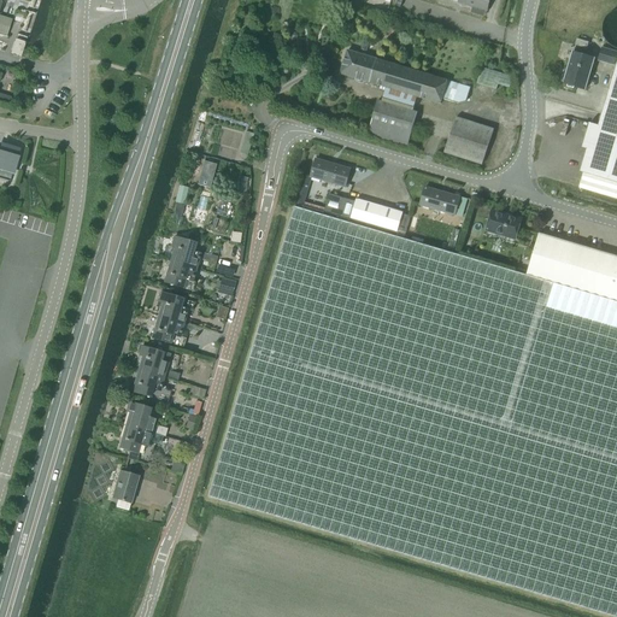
[(0,0),(0,33),(7,35),(12,19),(0,15),(0,5),(1,0),(0,0)]
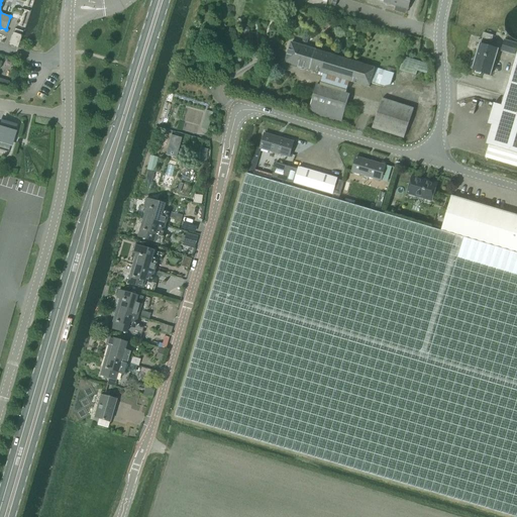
[(408,9),(410,0),(384,0),(384,2),(397,6),(395,10),(405,13),(406,9),(408,9)]
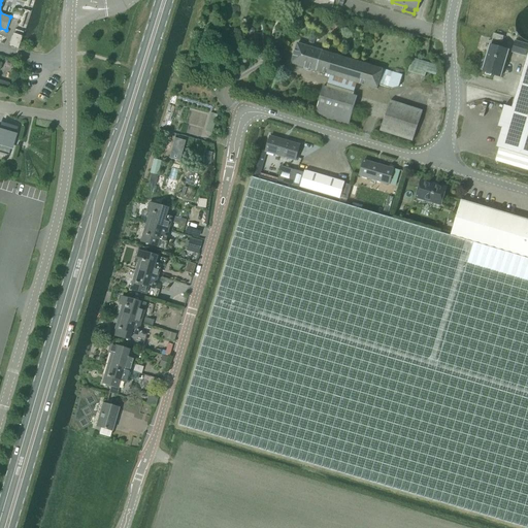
[(493,33),(492,38),(502,41),(504,36),(493,33)]
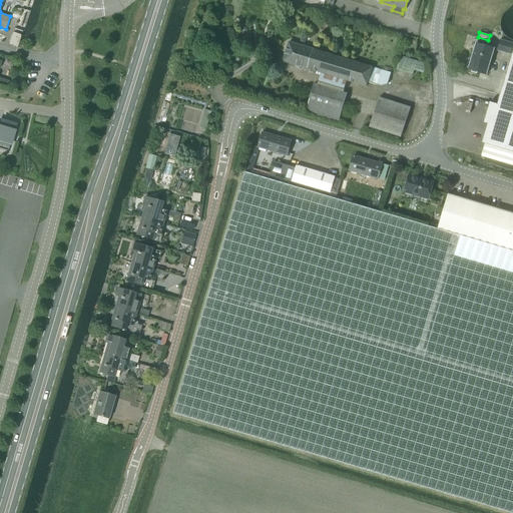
[(512,54),(512,51),(512,44),(502,41),(499,51),(512,54)]
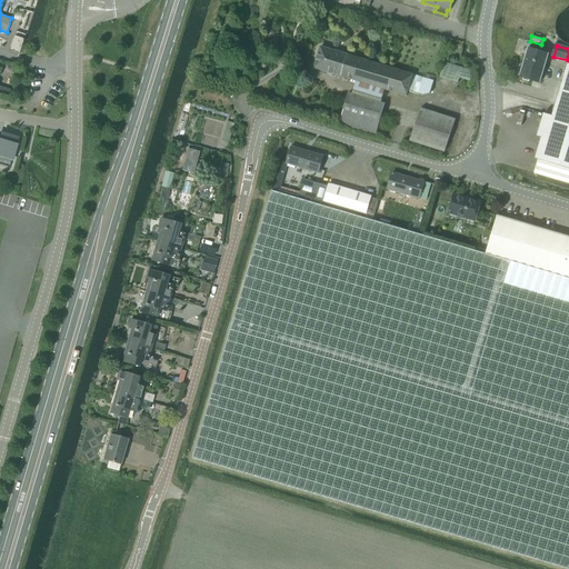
[(357,81),(353,95),(382,102),(386,89),(407,96),(408,90),(412,75),(320,47),(315,68),(328,72),(329,76),(333,77),(338,76),(357,81)]
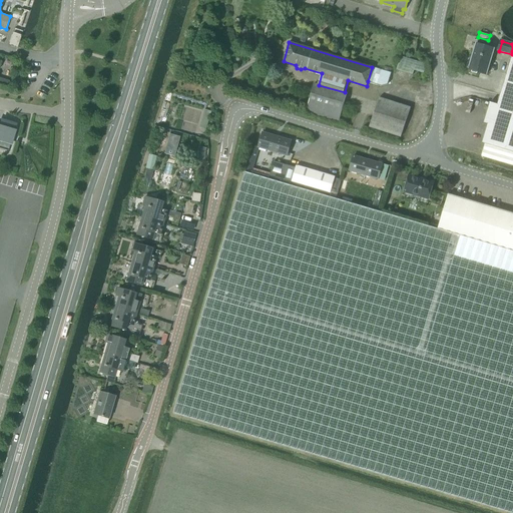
[(488,74),(495,49),(477,44),(470,69),(473,70),(472,72),(478,74),(478,72),(488,74)]
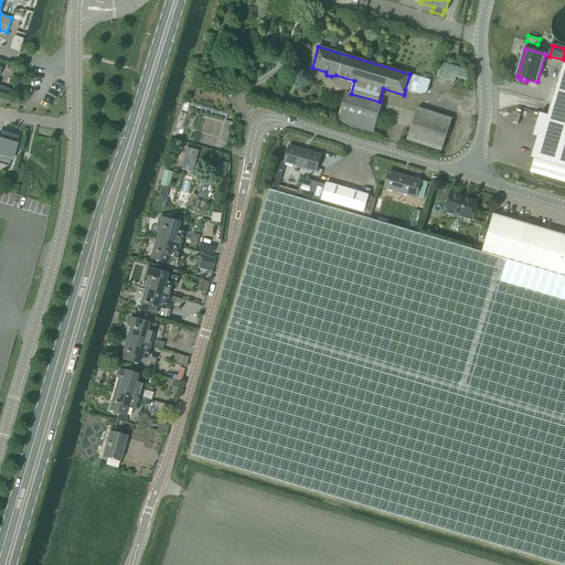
[(564,182),(564,57),(548,116),(540,114),(533,135),(537,136),(531,157),(535,158),(531,172),(564,182)]
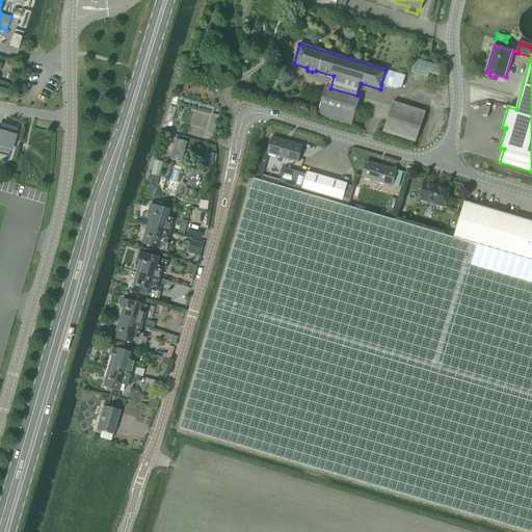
[(440,76),(443,67),(416,58),(411,73),(428,78),(430,73),(440,76)]
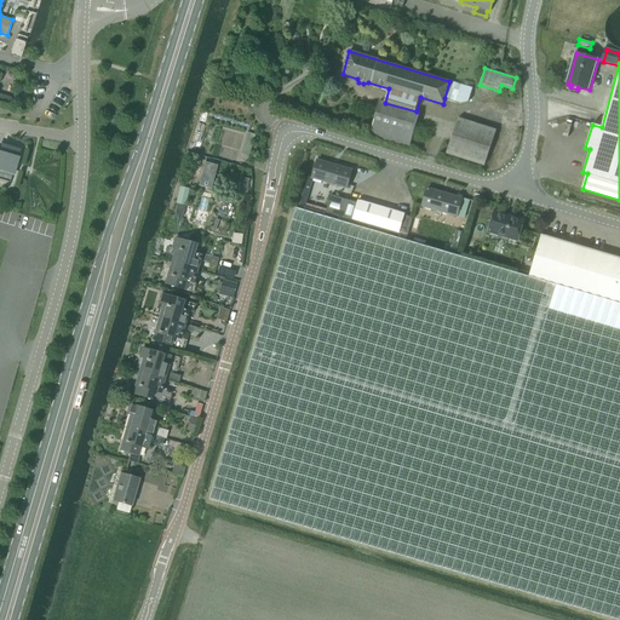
[(472,87),(449,81),(445,98),(461,104),(469,101),(472,87)]
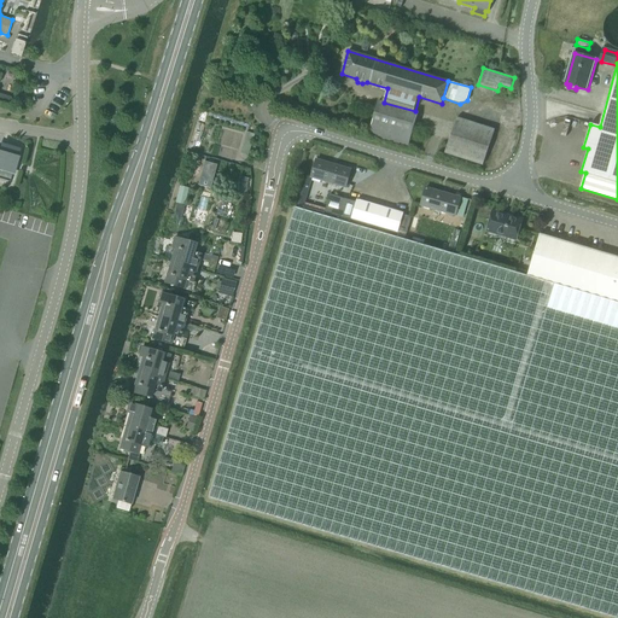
[(415,111),(384,103),(379,100),(368,135),(408,147),(419,112),(415,111)]
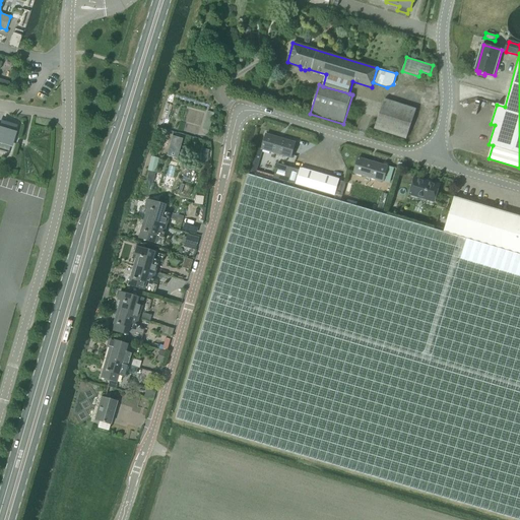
[(407,138),(416,109),(384,99),(375,128),(407,138)]
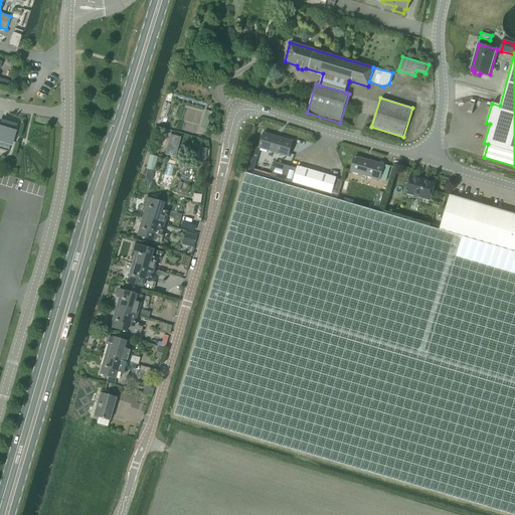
[(0,149),(8,152),(16,125),(1,120),(0,124),(0,149)]
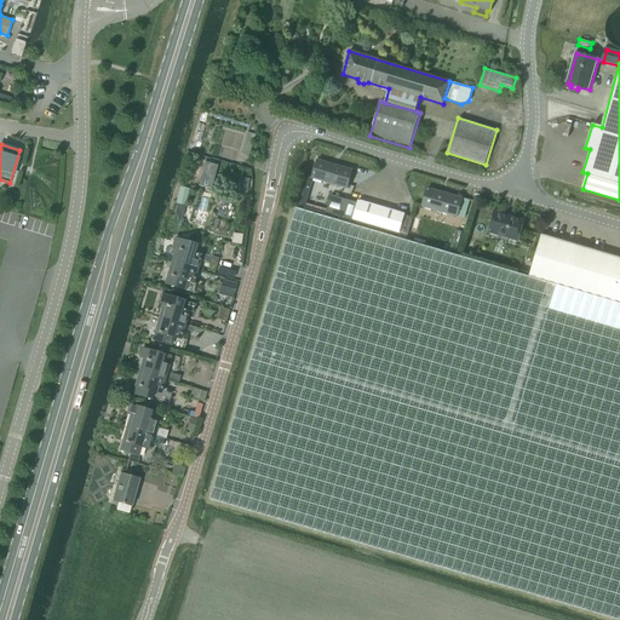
[(348,188),(352,170),(316,159),(311,177),(348,188)]
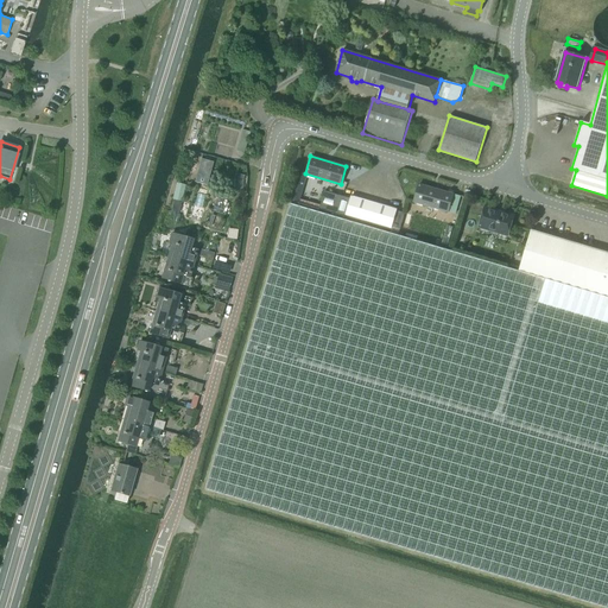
[(456,214),(461,197),(418,184),(413,201),(456,214)]
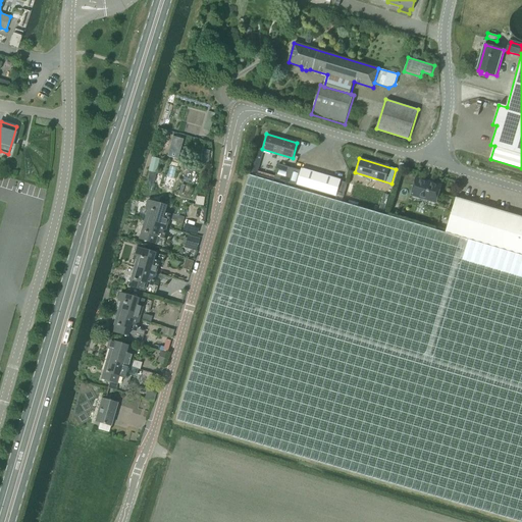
[(291,181),(297,184),(301,169),(295,167),(294,170),(280,166),(277,178),(291,181)]
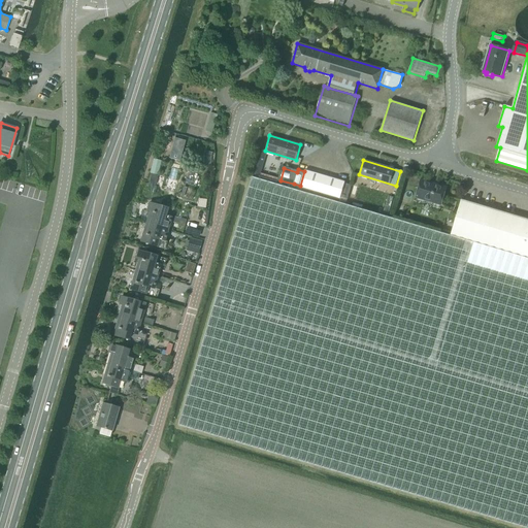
[(341,197),(345,183),(345,182),(305,170),(304,171),(300,186),(341,197)]
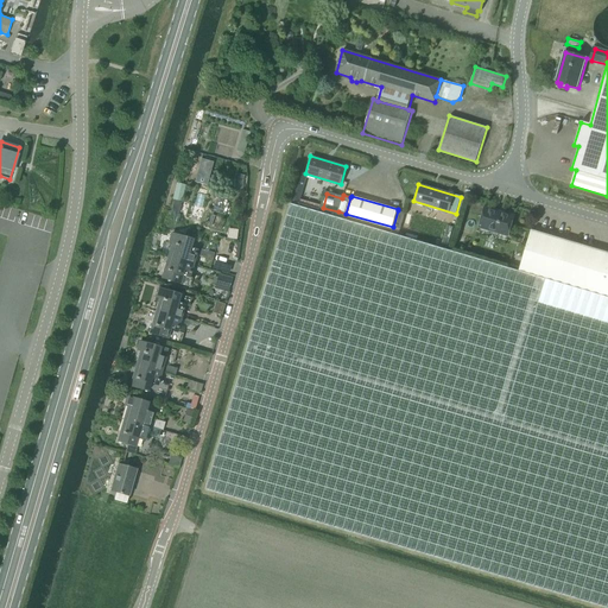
[(182,202),(173,200),(171,211),(178,214),(182,202)]
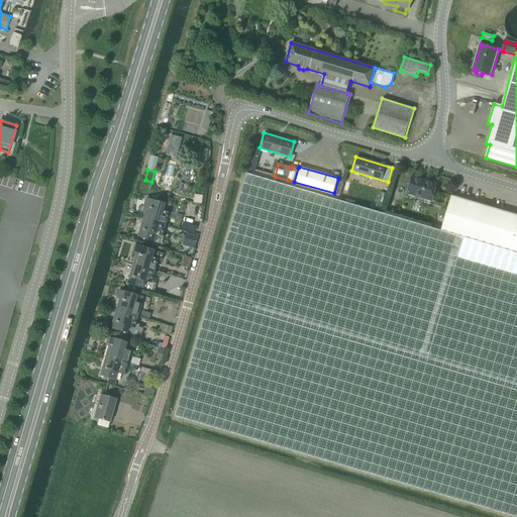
[(246,174),(174,417),(516,516),(516,252),(440,230),(246,174)]
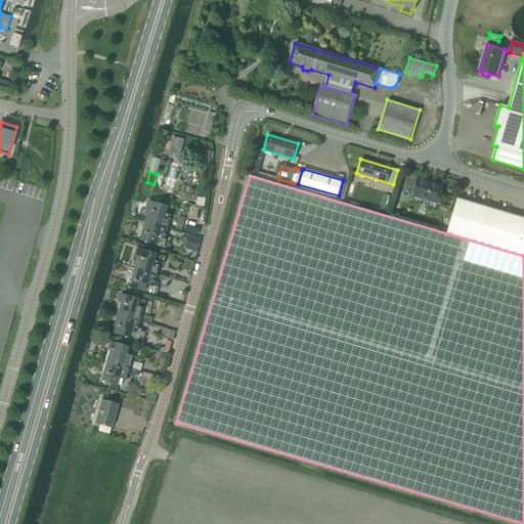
[(442,186),(417,179),(411,195),(437,204),(442,186)]
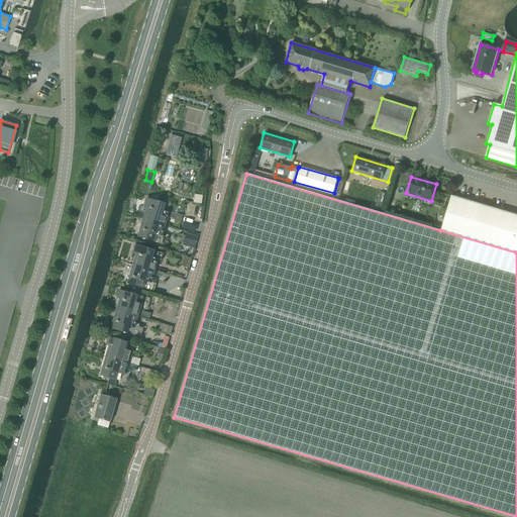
[(338,179),(334,193),(340,195),(344,181),(338,179)]
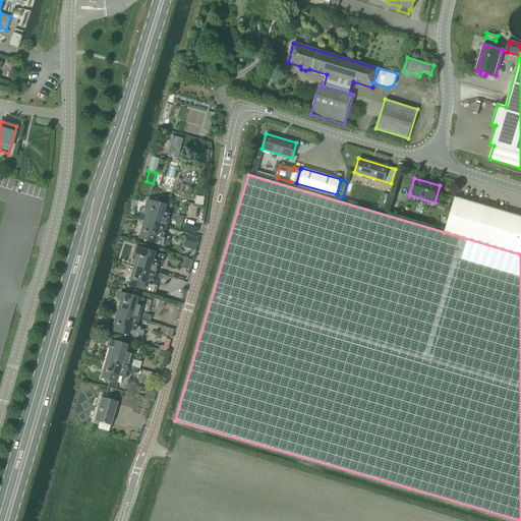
[(520,217),(455,197),(444,232),(520,254),(520,217)]
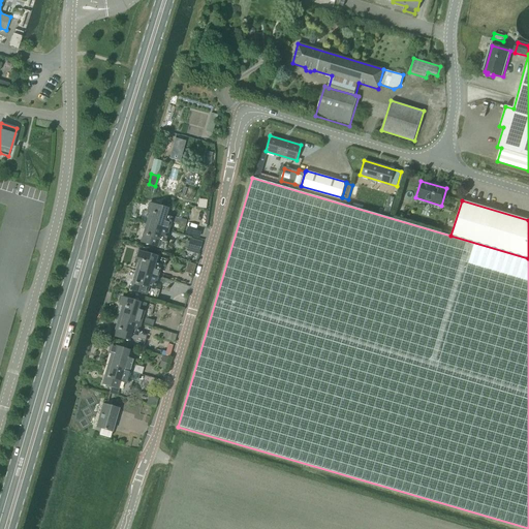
[(150,211),(147,222),(168,228),(170,222),(172,217),(166,215),(168,209),(149,204),(148,210),(150,211)]
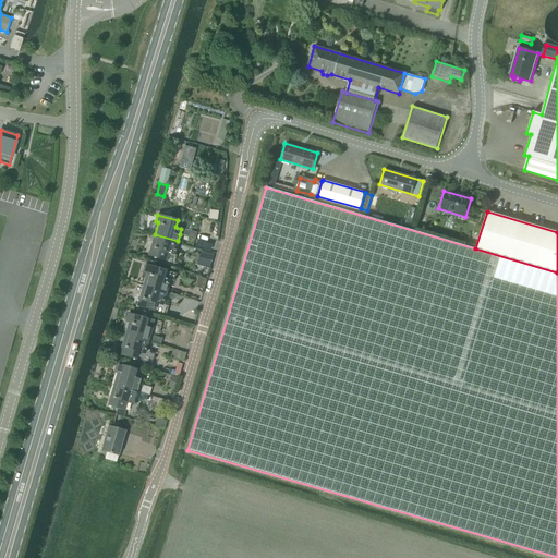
[(196,233),(181,229),(180,234),(194,240),(196,233)]
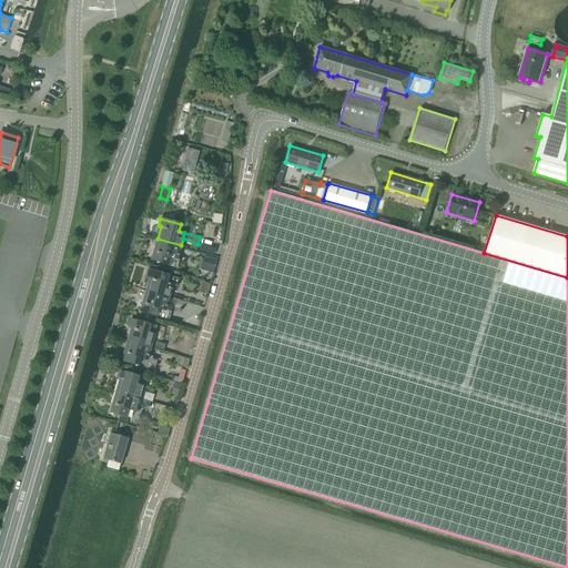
[(181,245),(158,239),(151,260),(169,265),(171,256),(178,259),(181,245)]
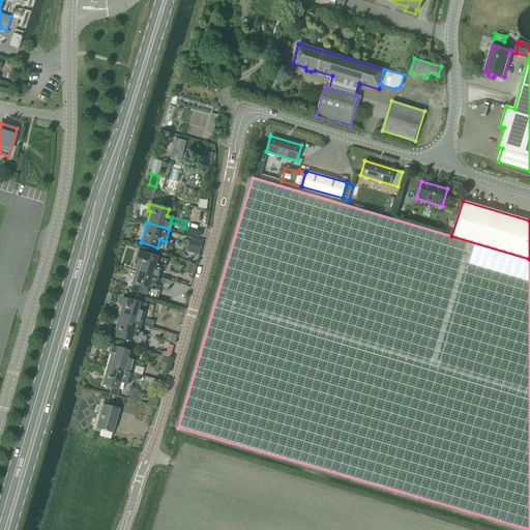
[(199,255),(202,242),(189,239),(186,252),(199,255)]
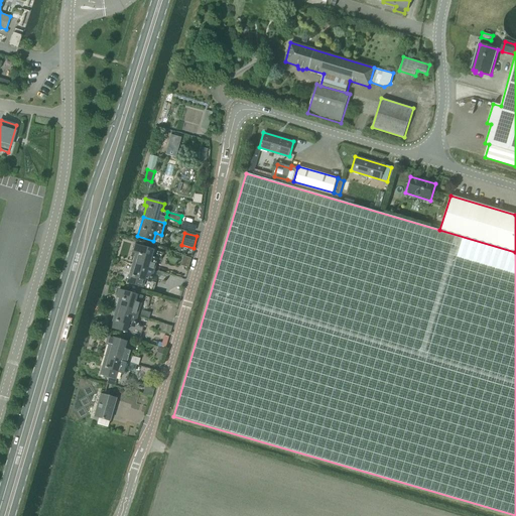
[(133,263),(153,269),(157,259),(160,260),(163,253),(134,245),(132,252),(136,253),(133,263)]
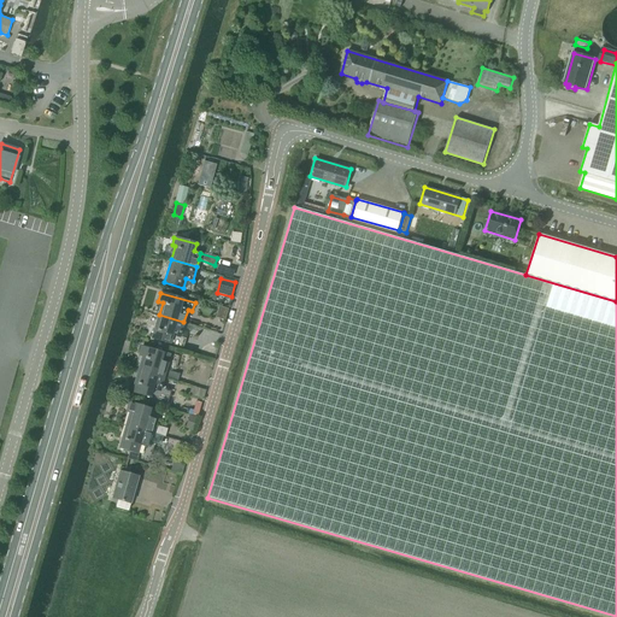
[(183,322),(159,315),(153,338),(183,346),(186,339),(180,336),(183,322)]
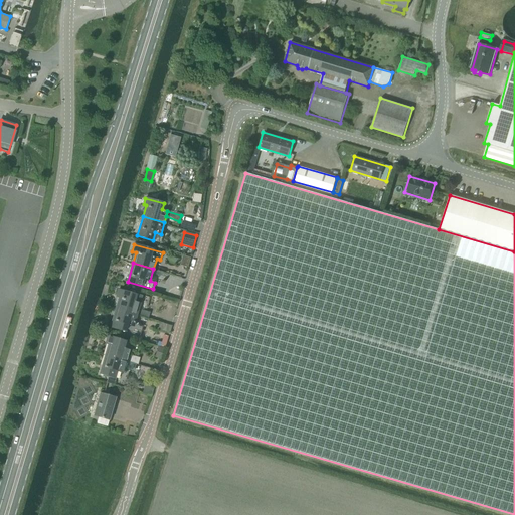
[(116,308),(137,314),(140,303),(135,301),(137,294),(120,289),(117,297),(119,298),(116,308)]
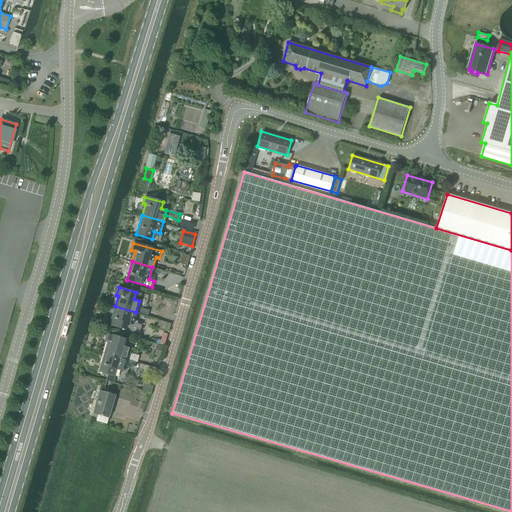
[(138,320),(134,319),(136,312),(115,306),(110,324),(140,332),(143,323),(137,322),(138,320)]
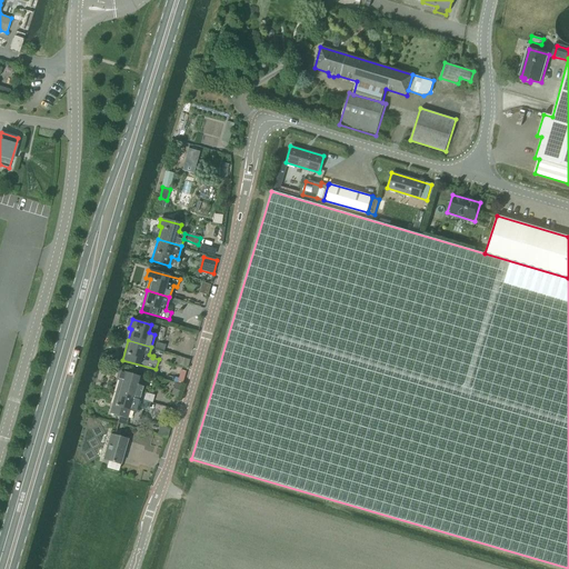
[(117,391),(140,398),(143,385),(137,383),(139,377),(119,371),(117,378),(120,379),(117,391)]
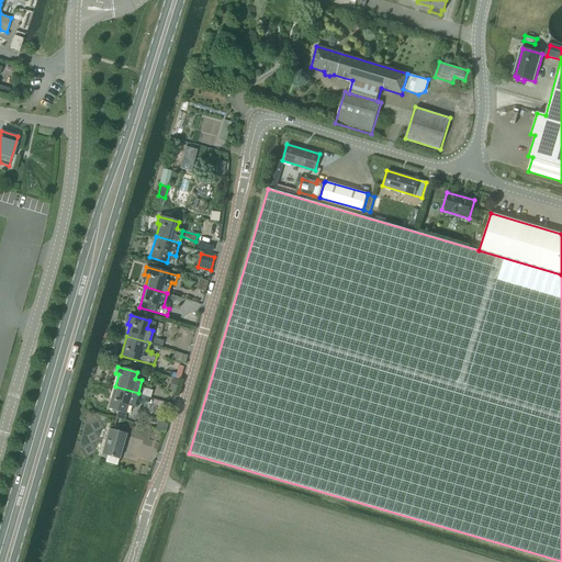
[(138,393),(115,386),(110,406),(126,412),(128,403),(135,405),(138,393)]
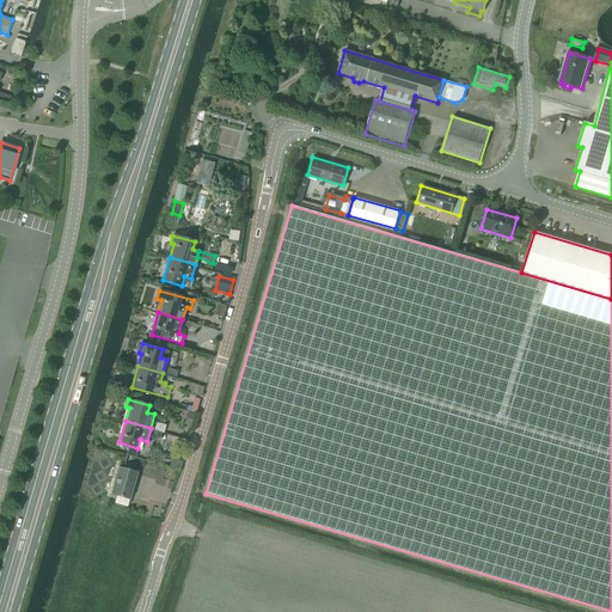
[(128,499),(136,473),(117,467),(110,494),(128,499)]
